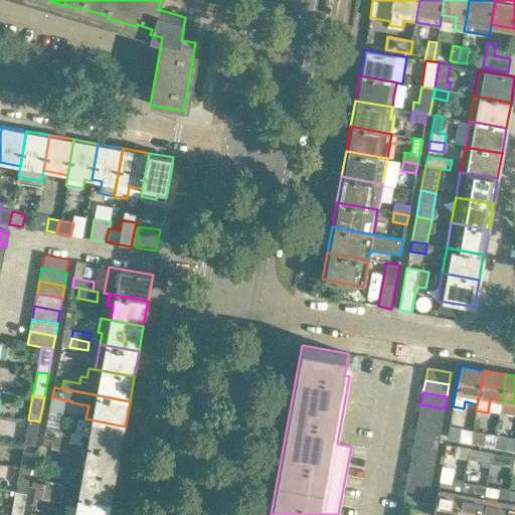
[(420,404),(418,416),(443,420),(445,408),(420,404)]
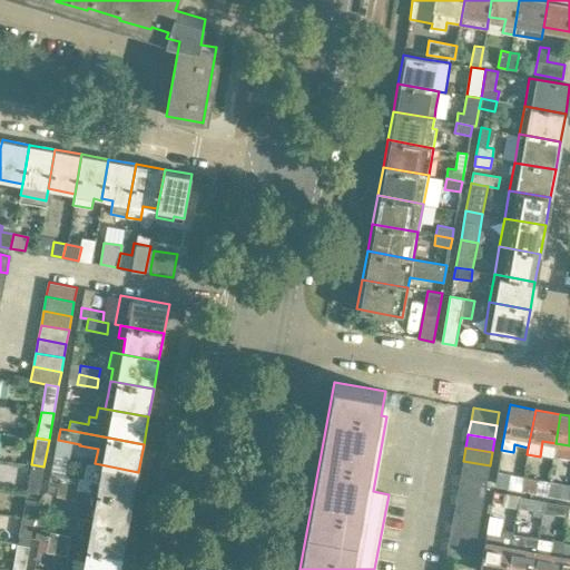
[(463,461),(461,474),(488,479),(490,465),(463,461)]
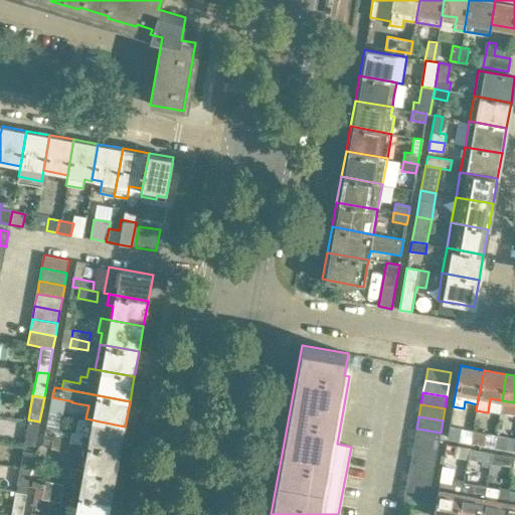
[(47,428),(45,438),(70,443),(81,445),(121,451),(125,426),(86,418),(78,417),(75,434),(60,432),(47,428)]
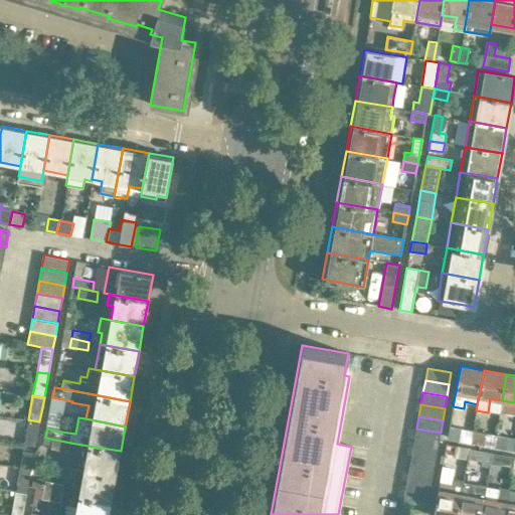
[(28,419),(26,431),(37,433),(39,421),(28,419)]
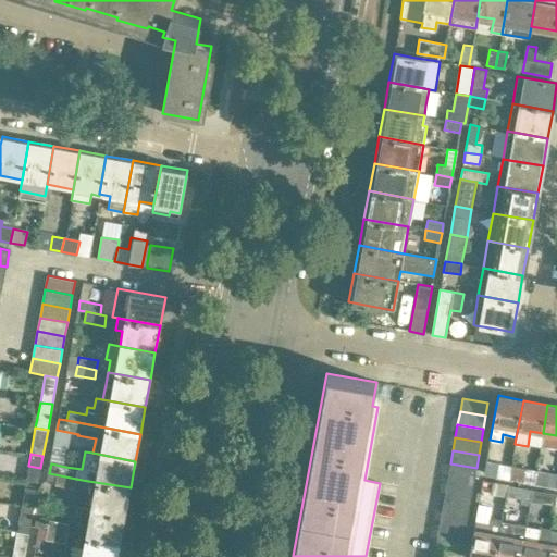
[(486,461),(484,473),(500,475),(503,465),(486,461)]
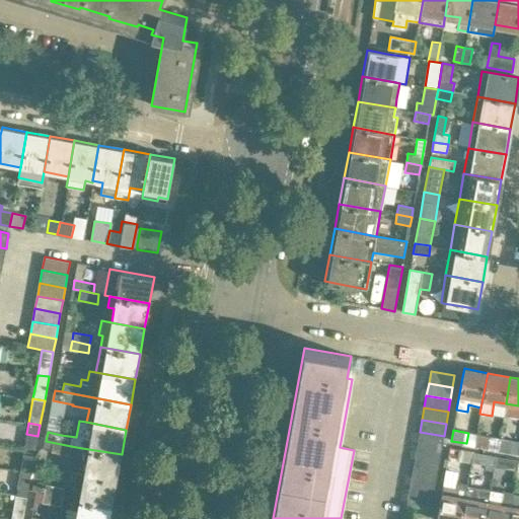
[(420,432),(418,443),(441,448),(444,436),(420,432)]
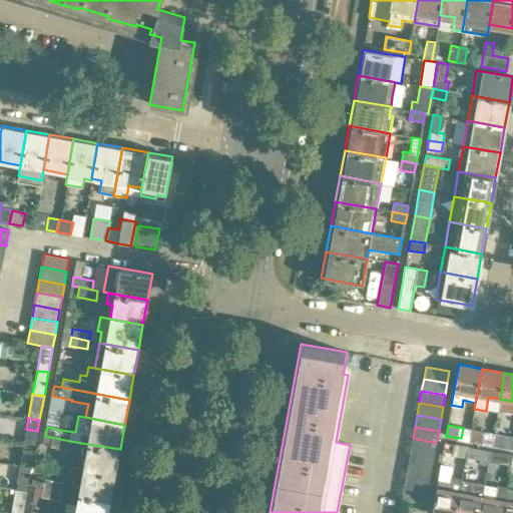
[(471,429),(469,439),(483,442),(485,432),(471,429)]
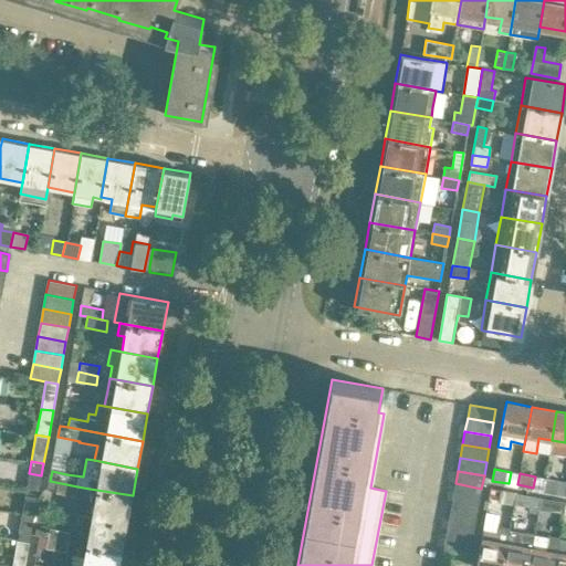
[(545,479),(543,490),(558,492),(561,481),(545,479)]
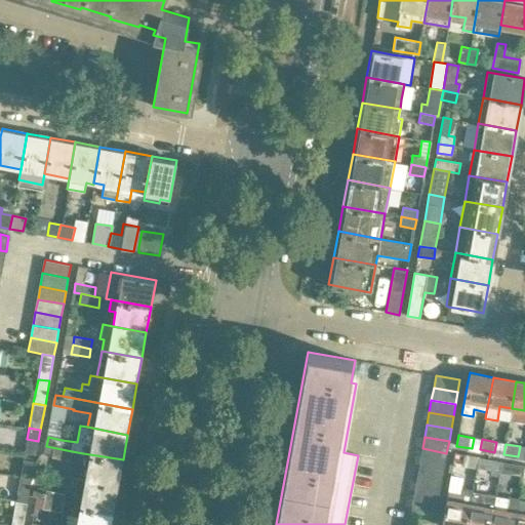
[(45,452),(45,455),(71,459),(72,451),(46,446),(45,452)]
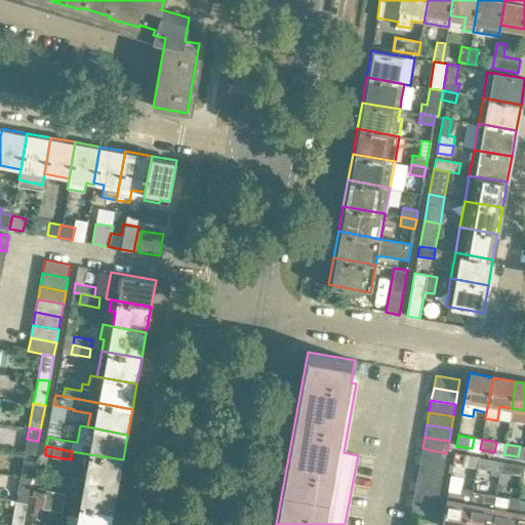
[(422,448),(420,460),(444,466),(446,453),(422,448)]
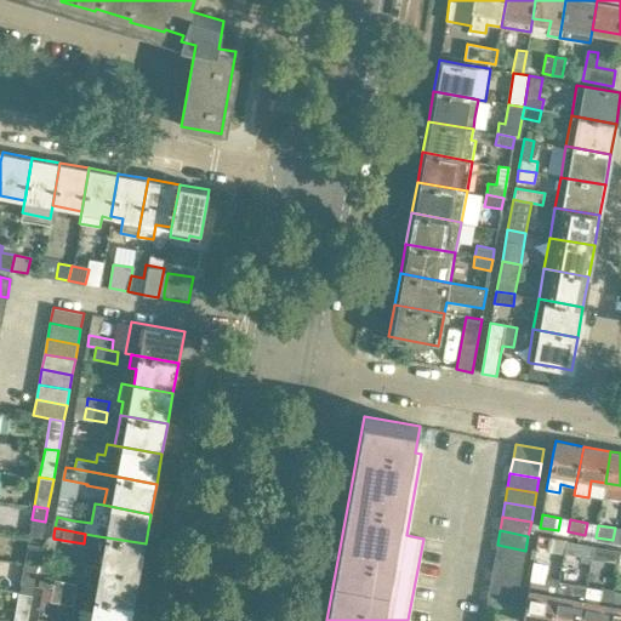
[(101,568),(140,574),(146,543),(98,536),(96,550),(104,551),(101,568)]
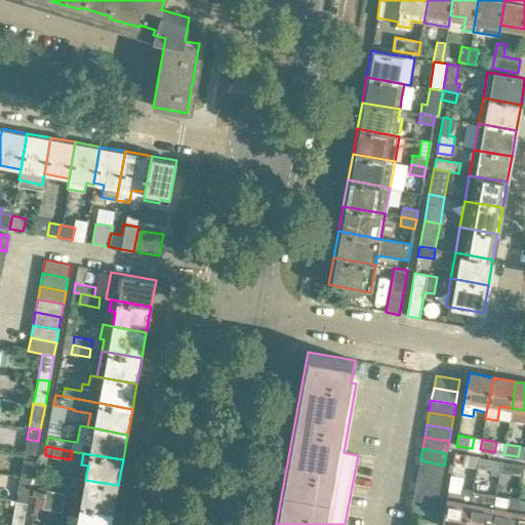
[(465,454),(462,467),(476,470),(478,457),(465,454)]
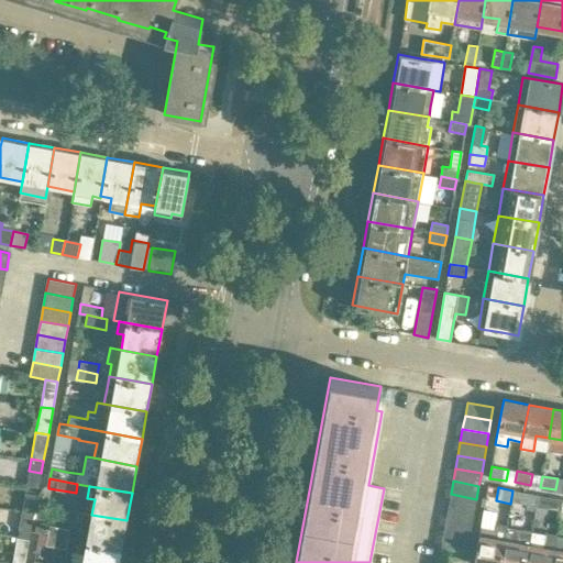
[(24,493),(21,510),(33,511),(35,495),(24,493)]
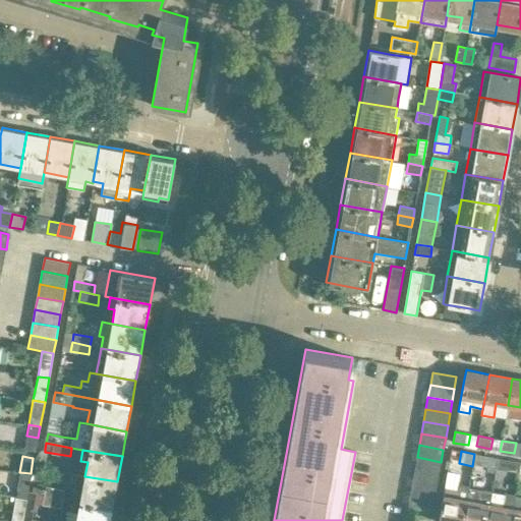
[(484,456),(482,467),(497,470),(499,458),(484,456)]
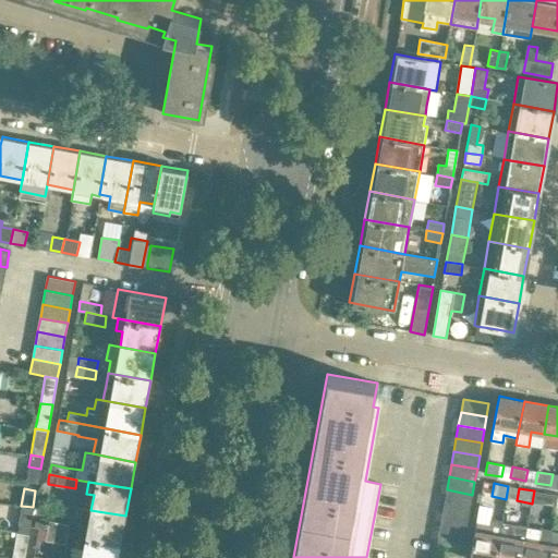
[(447,489),(444,502),(470,508),(472,495),(447,489)]
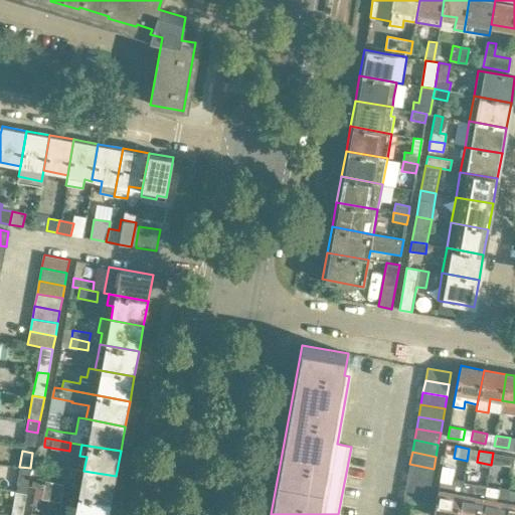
[(493,453),(491,465),(499,466),(512,469),(514,457),(501,454),(493,453)]
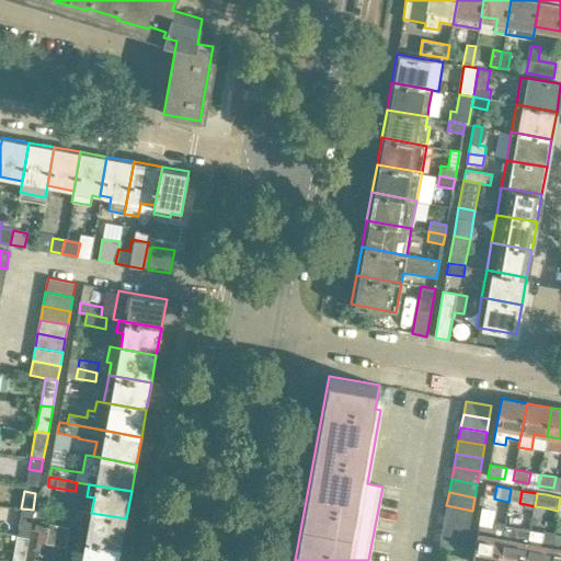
[(446,505),(444,518),(470,524),(472,511),(446,505)]
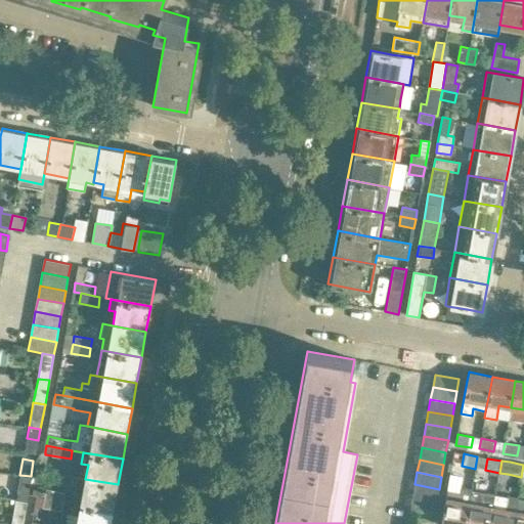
[(27,495),(31,476),(19,475),(16,493),(27,495)]
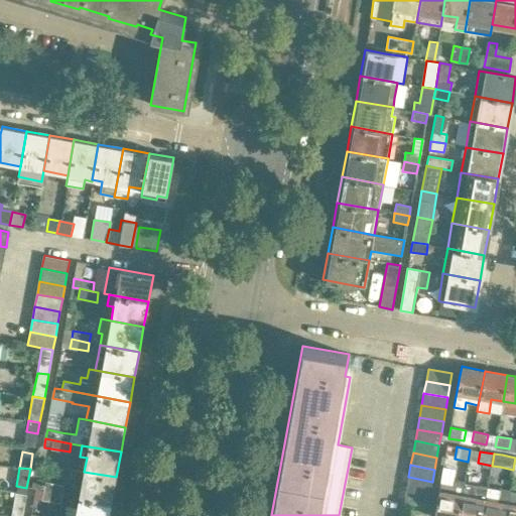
[(72,495),(111,502),(116,477),(84,472),(77,470),(72,495)]
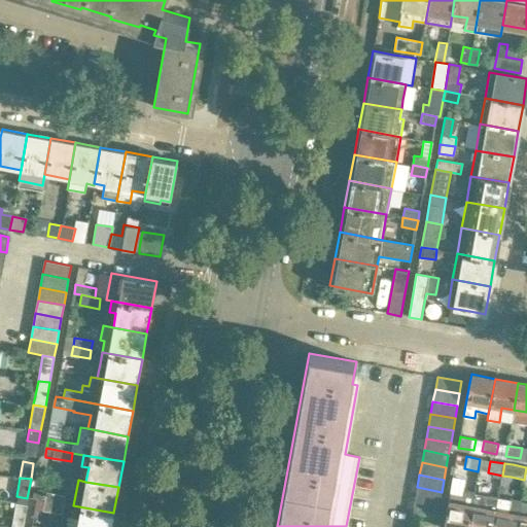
[(417,487),(415,499),(440,504),(442,492),(417,487)]
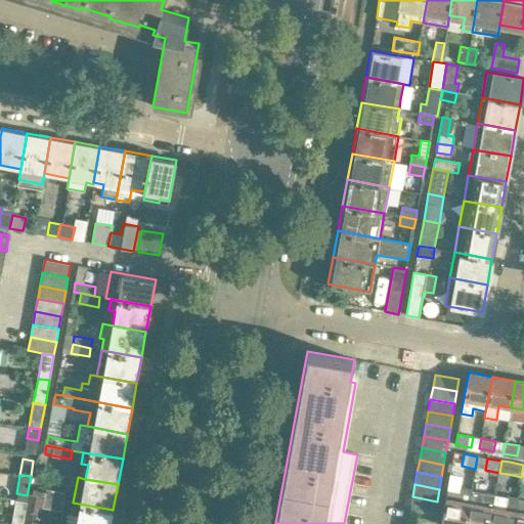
[(32,495),(44,497),(62,501),(64,492),(34,486),(32,495)]
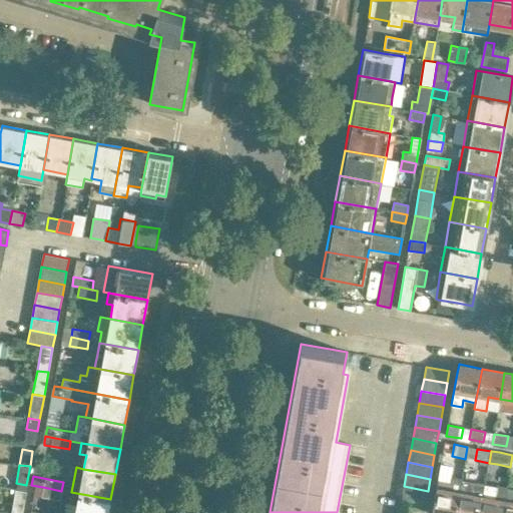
[(438,480),(431,512),(455,512),(459,492),(461,481),(462,479),(451,477),(450,482),(438,480)]
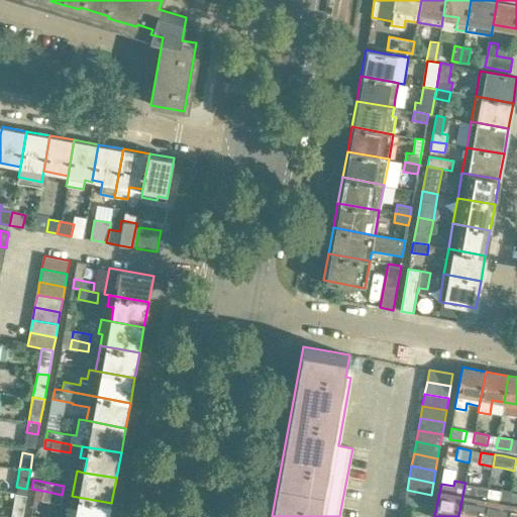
[(464,485),(462,496),(458,516),(483,516),(486,500),(488,489),(464,485)]
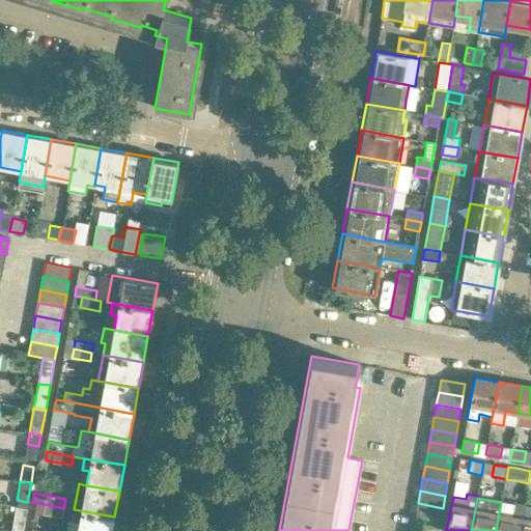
[(499,513),(496,530),(520,530),(523,518),(525,506),(525,504),(513,502),(511,515),(499,513)]
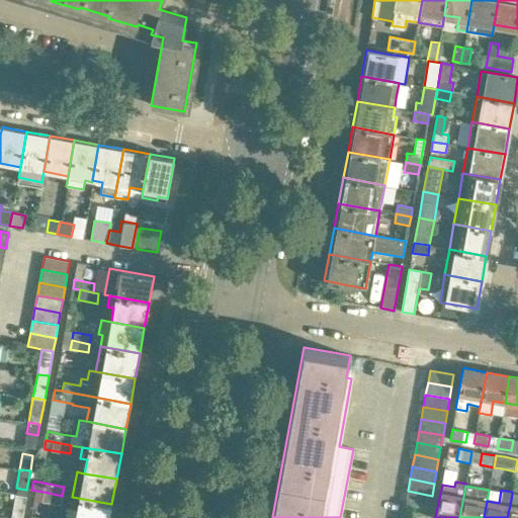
[(430,507),(432,496),(408,491),(406,503),(430,507)]
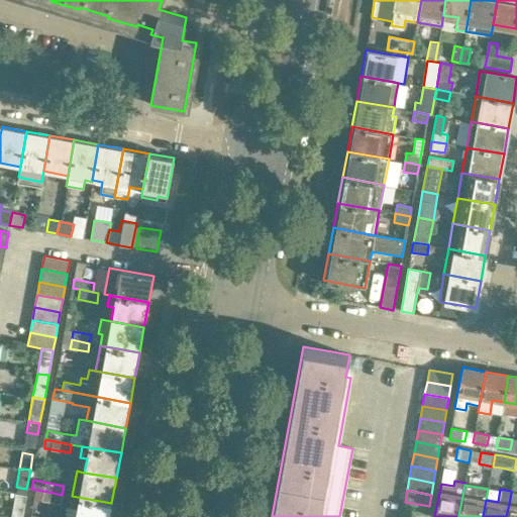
[(60,504),(62,495),(43,491),(42,500),(60,504)]
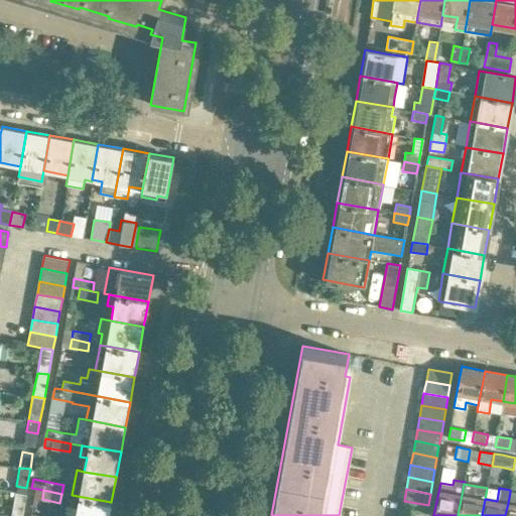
[(508,503),(505,515),(515,515),(515,493),(510,492),(508,503)]
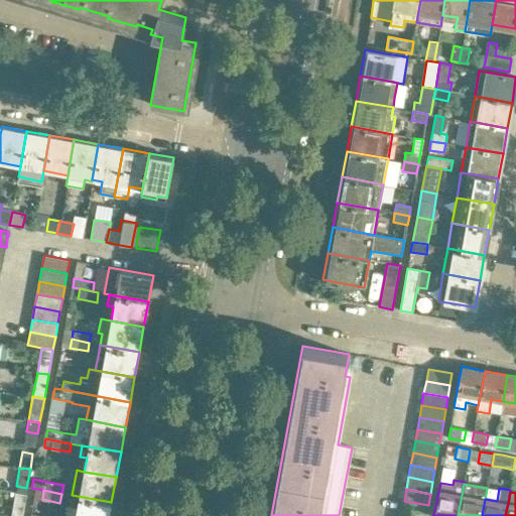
[(11,515),(16,515),(21,515),(25,495),(15,494),(11,515)]
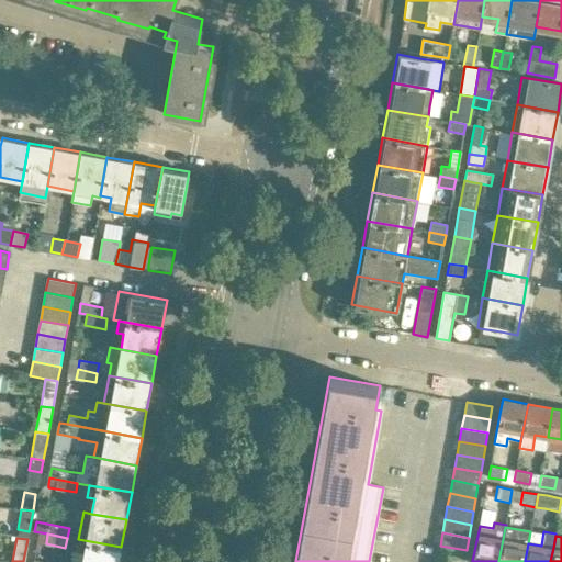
[(82,561),(119,561),(121,547),(78,539),(76,551),(85,552),(82,561)]
